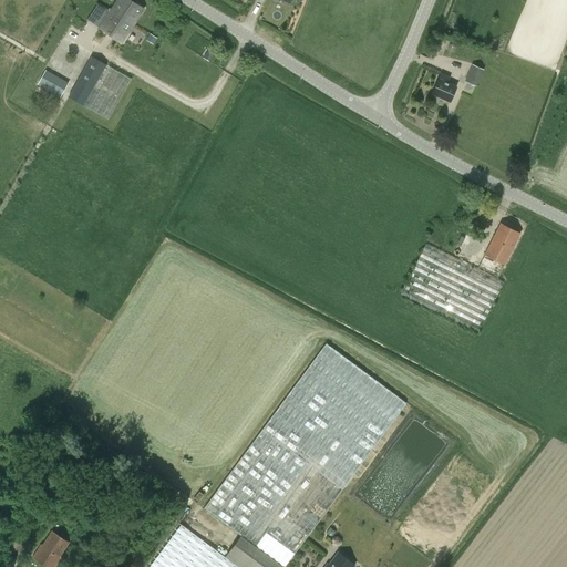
[(32,83),(37,86),(39,84),(60,96),(68,83),(45,70),(47,69),(42,66),(71,17),(41,0),(0,0),(0,91),(21,103),(32,83)]
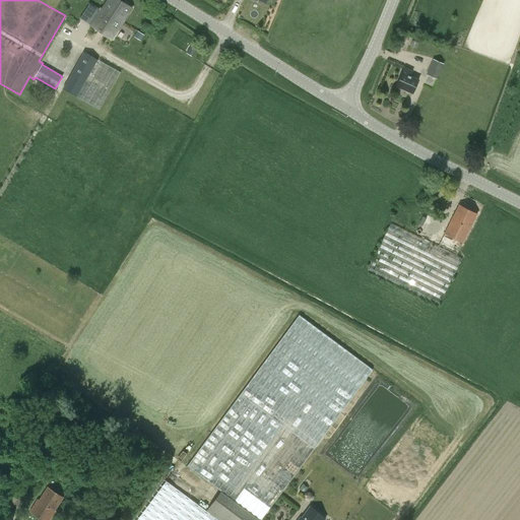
[(112,39),(131,8),(119,0),(108,0),(91,25),(112,39)]
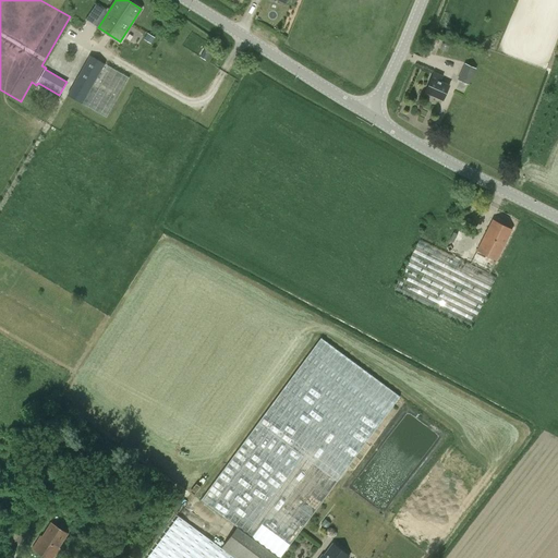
[(144,40),(152,44),(155,37),(147,34),(144,40)]
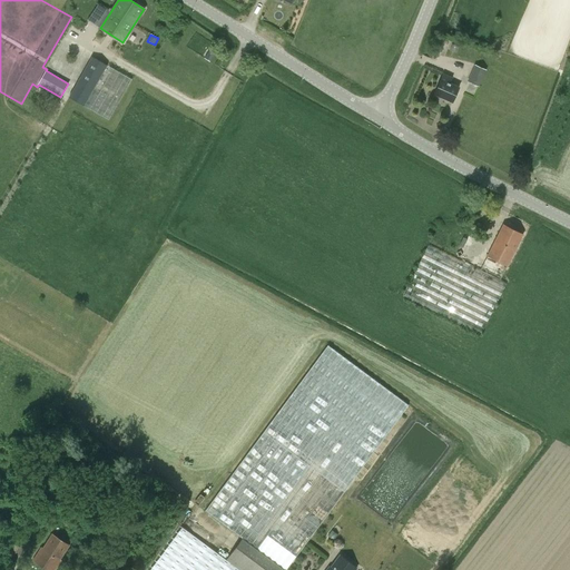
[(205,58),(209,61),(215,53),(209,50),(205,58)]
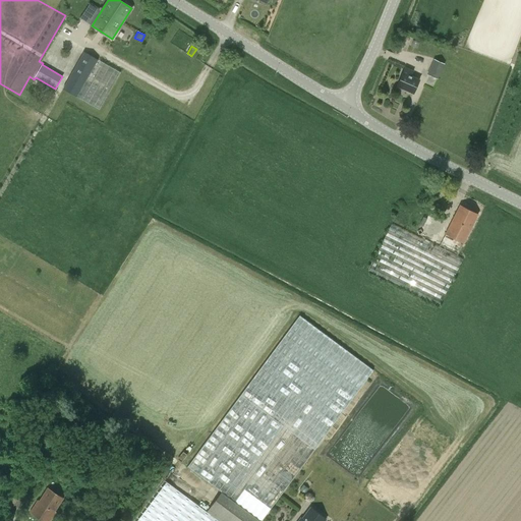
[(59,96),(68,101),(72,95),(77,98),(100,110),(122,73),(83,51),(59,96)]
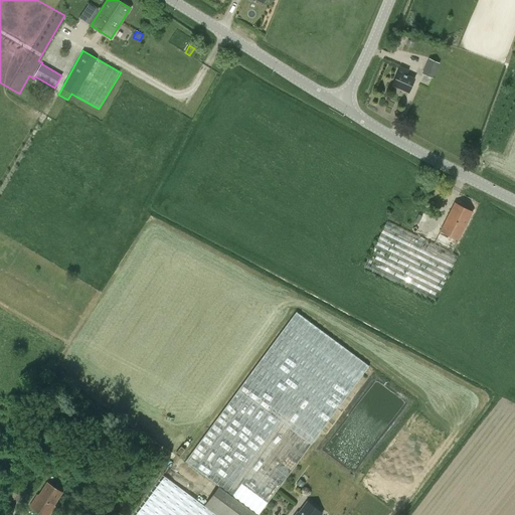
[(433,78),(440,62),(428,58),(422,73),(433,78)]
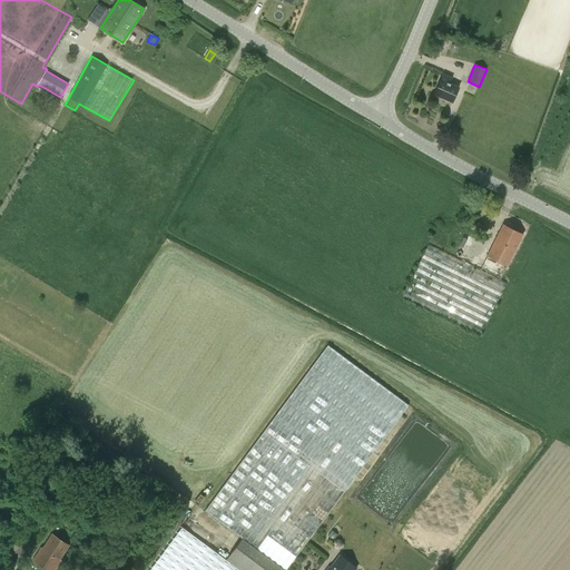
[(453,102),(459,88),(450,84),(452,78),(443,75),(434,95),(453,102)]
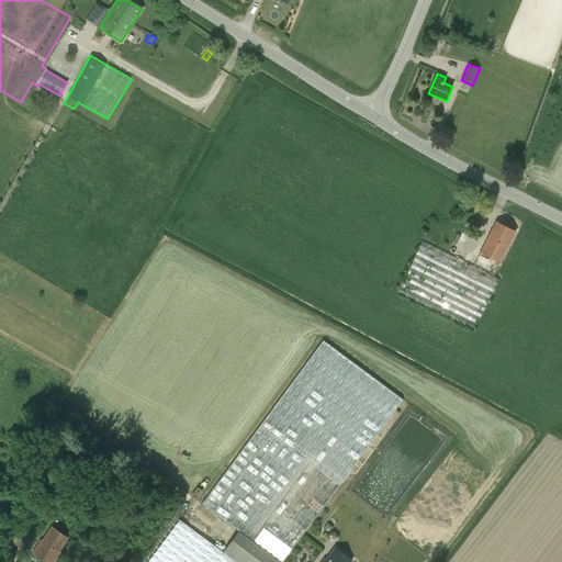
[(496,222),(481,253),(474,266),(423,240),(396,291),(474,329),(499,279),(494,276),(516,232),(496,222)]
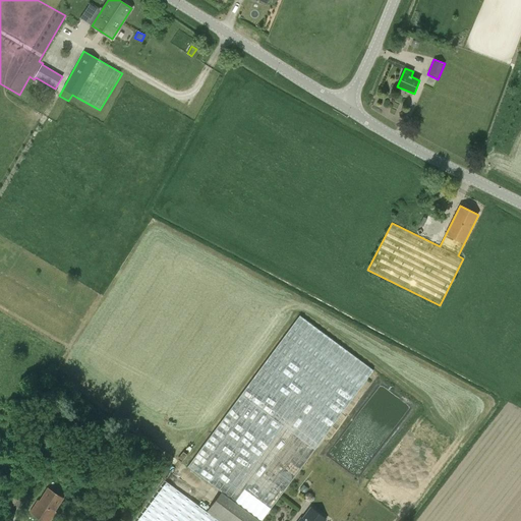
[(187,467),(221,491),(207,512),(166,481),(136,520),(262,520),(373,370),(299,315),(187,467)]
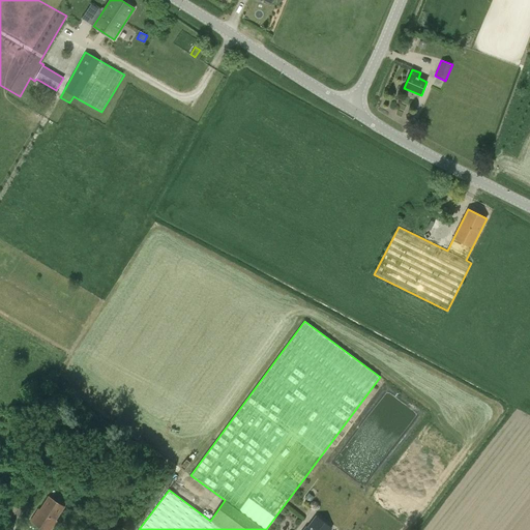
[(308,493),(305,498),(311,502),(315,497),(308,493)]
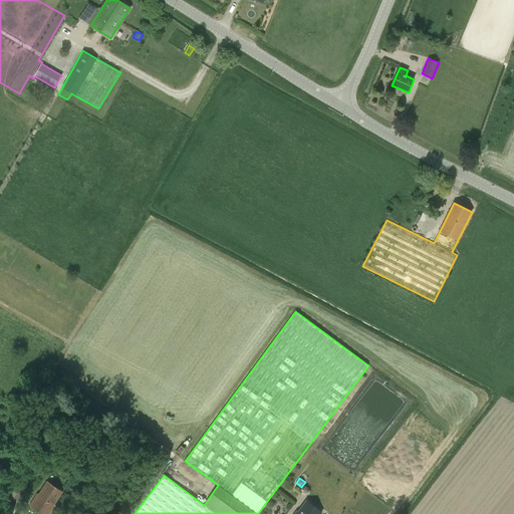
[(54,505),(62,492),(47,482),(38,494),(37,494),(29,506),(41,513),(40,513),(49,513),(55,505),(54,505)]
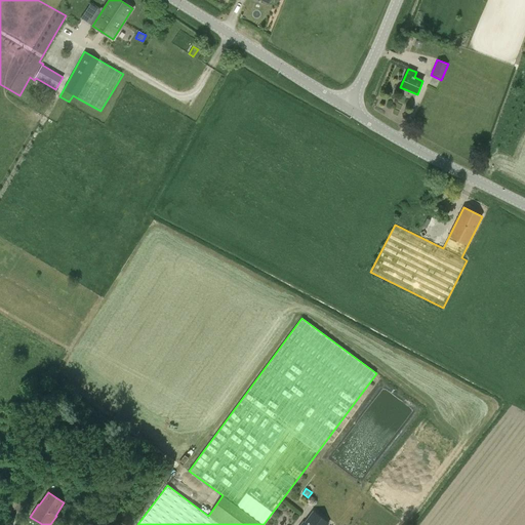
[(15,521),(26,505),(16,497),(6,514),(15,521)]
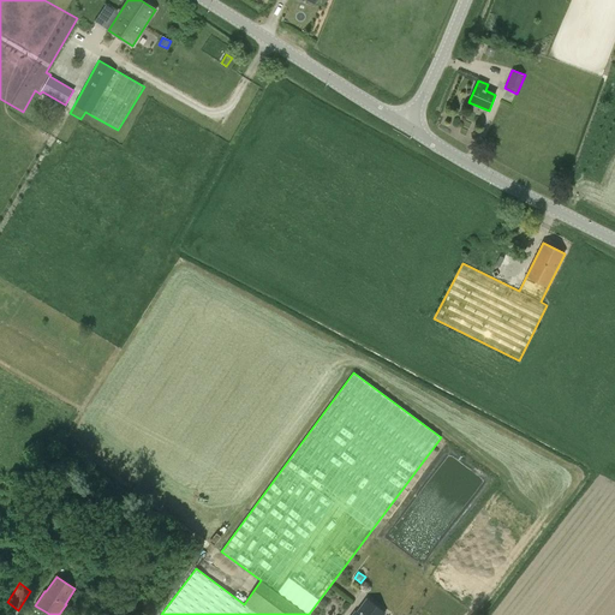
[(383,614),(384,613),(366,598),(357,611),(356,611),(352,614),(383,614)]
